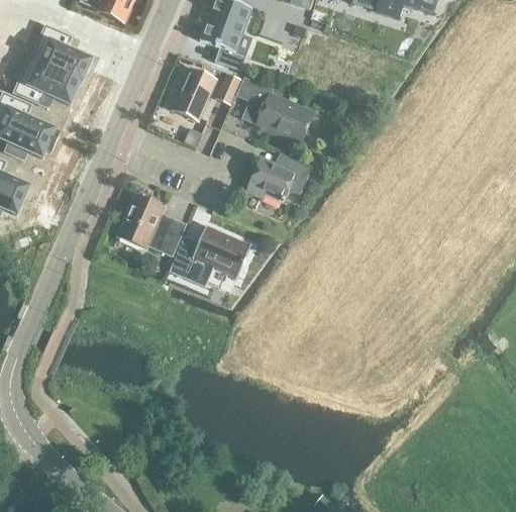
[(80,0),(80,1),(97,8),(125,21),(133,0),(80,0)]
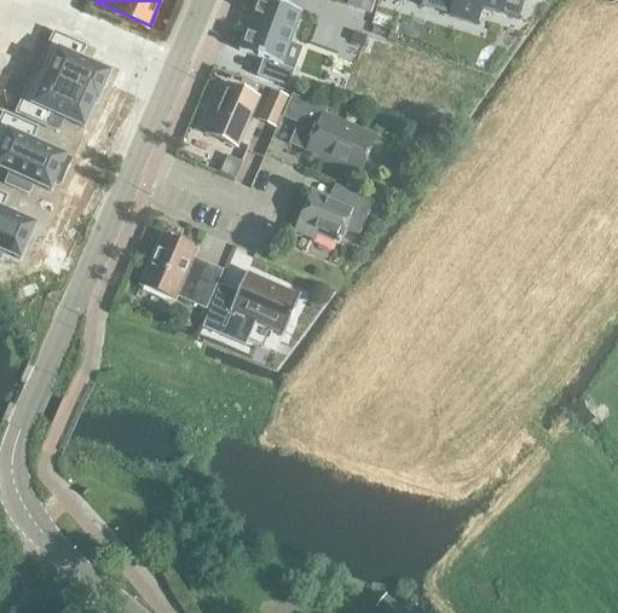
[(241,46),(240,47),(259,53),(258,55),(264,56),(258,71),(289,84),(295,67),(282,62),(283,61),(282,61),(301,9),(301,7),(281,0),(258,0),(254,11),(250,22),(249,22),(241,46)]
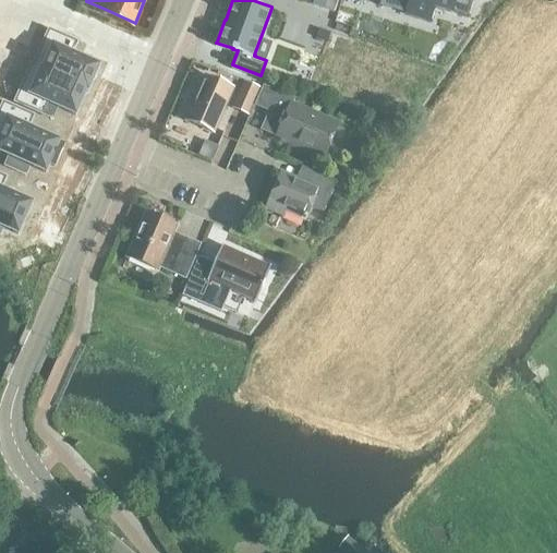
[(409,0),(406,10),(431,17),(435,2),(451,8),(452,8),(468,12),(471,0),(409,0)]
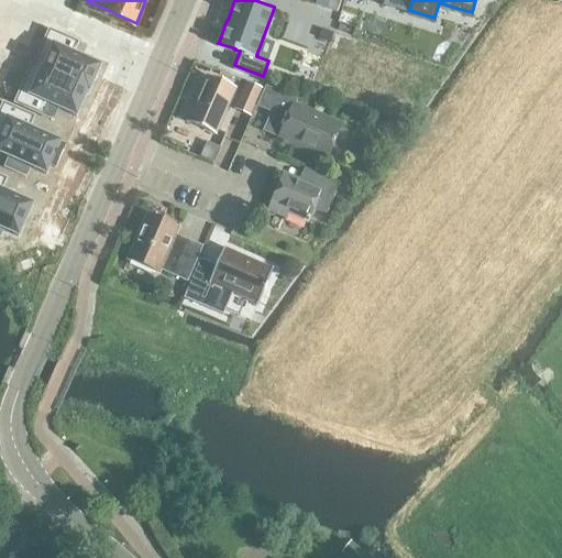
[(317,23),(298,74),(313,79),(332,29),(317,23)]
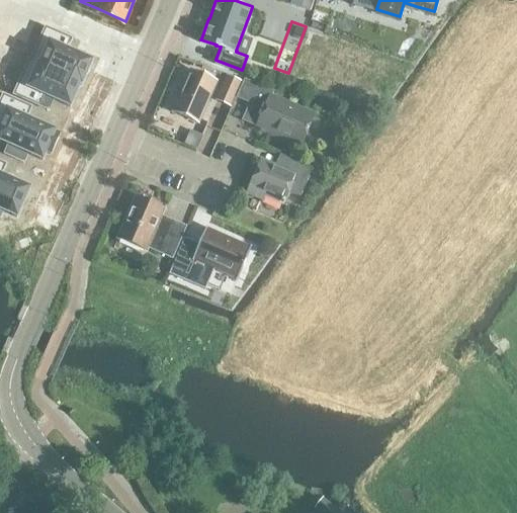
[(29,57),(82,81),(93,58),(77,51),(77,50),(68,46),(73,35),(46,23),(31,57),(29,57)]
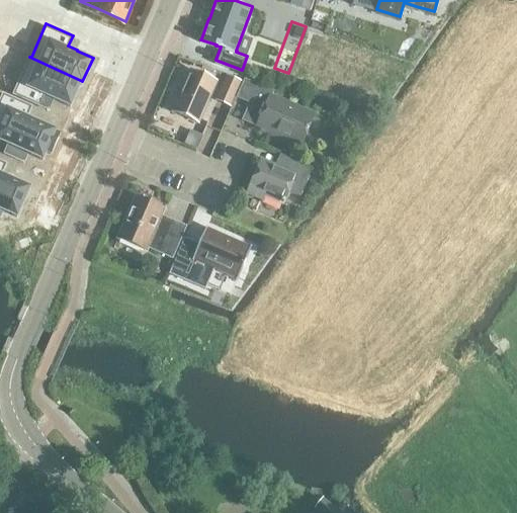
[(29,57),(14,91),(40,103),(46,92),(55,96),(71,103),(80,81),(82,82),(82,81),(29,57)]
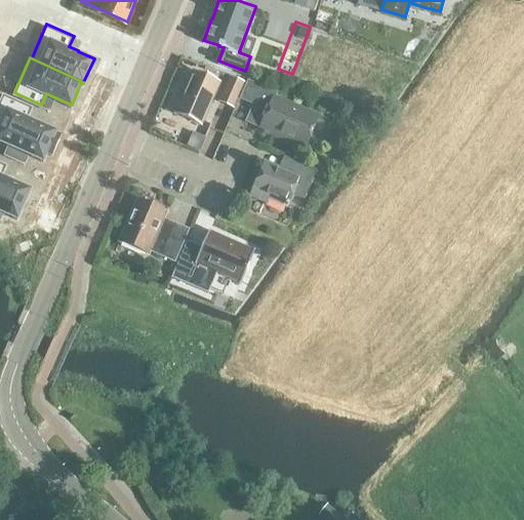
[(175,110),(203,122),(222,79),(194,68),(175,110)]
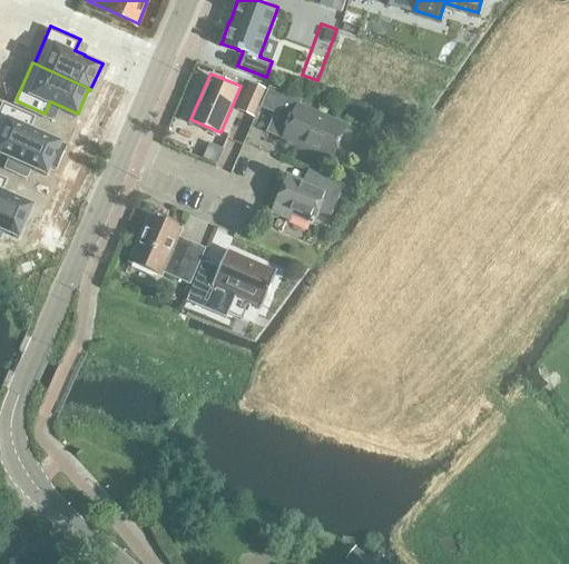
[(254,112),(265,87),(249,80),(238,106),(254,112)]
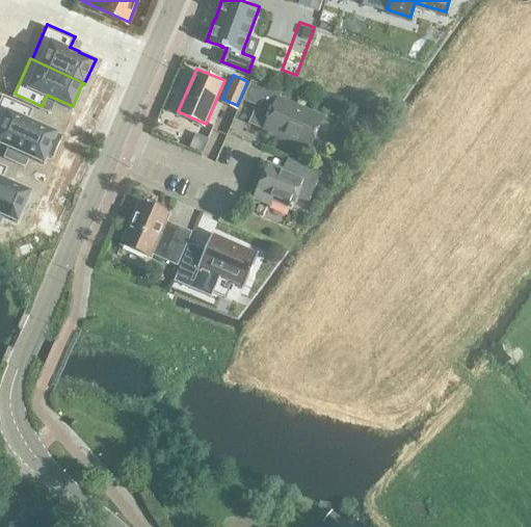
[(310,147),(324,112),(281,95),(283,89),(266,82),(251,78),(243,97),(257,102),(253,112),(267,119),(264,127),(310,147)]
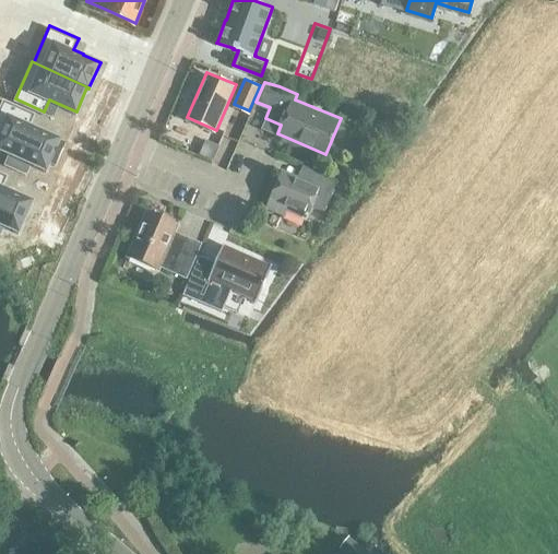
[(3,98),(0,106),(0,148),(10,152),(4,162),(26,172),(31,162),(46,168),(50,160),(55,162),(64,140),(39,129),(39,128),(30,124),(34,112),(3,98)]
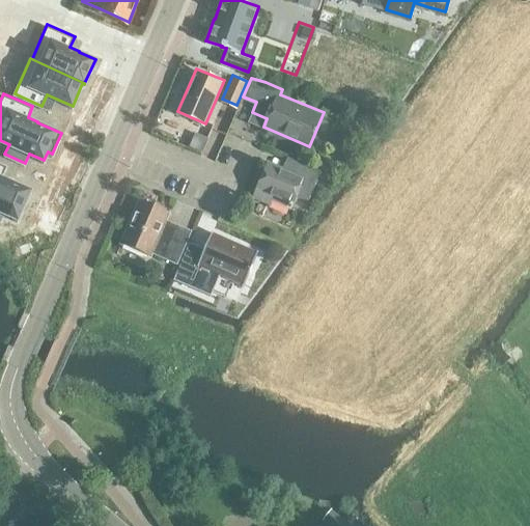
[(255,194),(271,201),(272,199),(291,208),(299,193),(309,198),(321,170),(295,160),(290,170),(272,161),(266,176),(263,175),(255,194)]
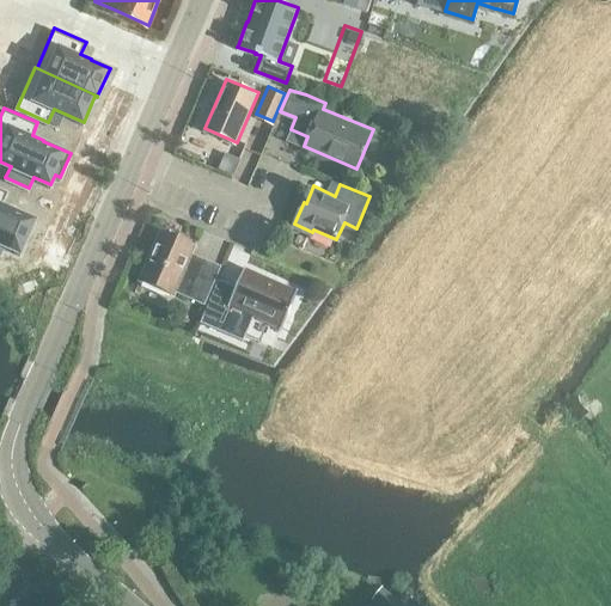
[(0,250),(1,251),(4,245),(20,252),(36,219),(13,208),(1,203),(7,190),(0,187),(0,250)]
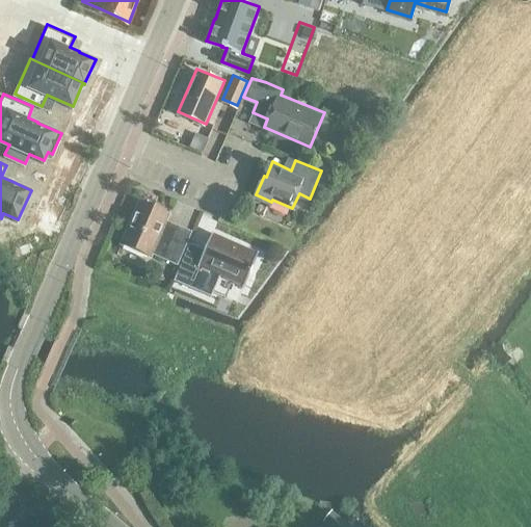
[(191,230),(175,222),(173,228),(164,224),(169,212),(140,200),(123,241),(153,255),(154,253),(177,262),(191,230)]
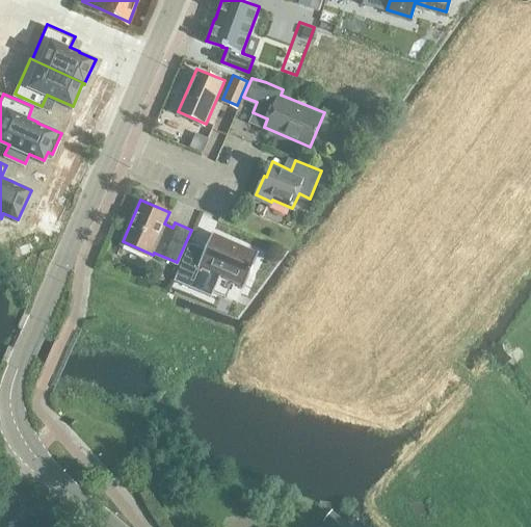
[(190,240),(177,273),(195,281),(201,269),(216,275),(218,272),(244,284),(259,252),(212,231),(206,247),(190,240)]
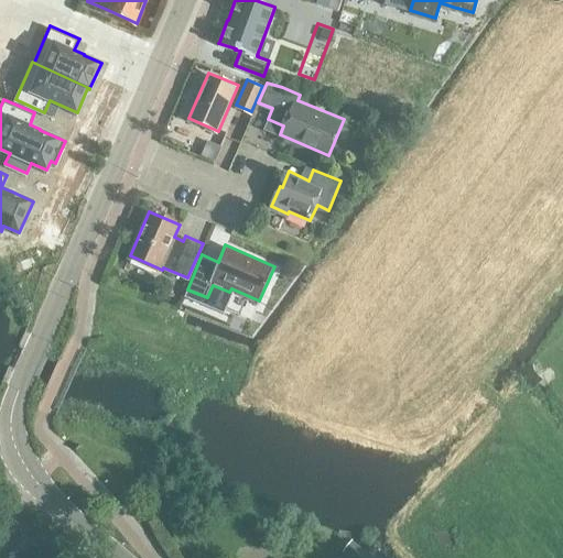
[(378,557),(365,545),(354,556),(356,557),(378,557)]
